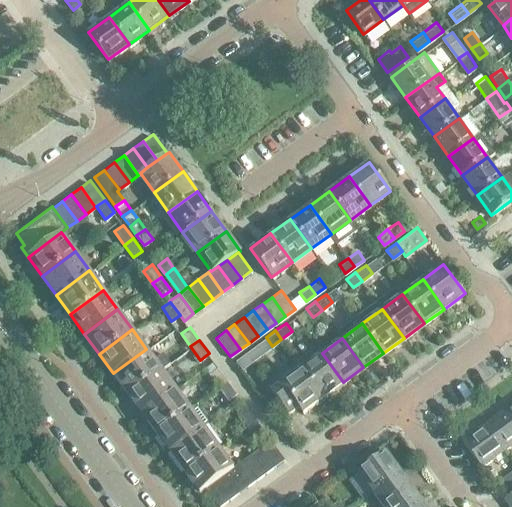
[(298,362),(302,367),(323,397),(343,382),(322,353),(318,347),(298,362)]
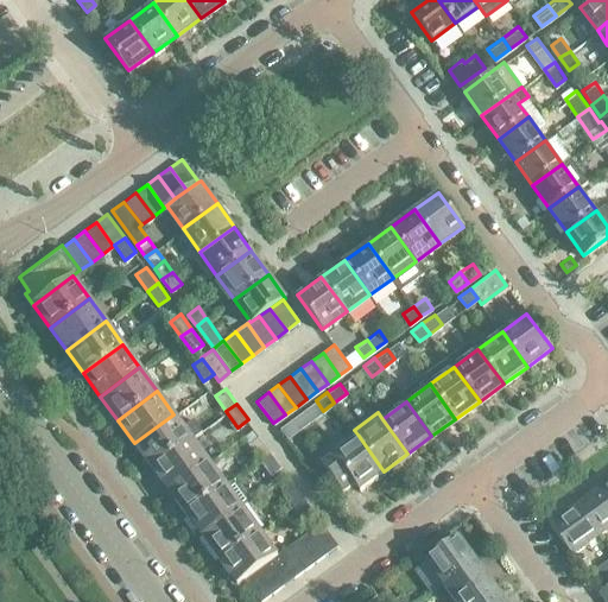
[(181,424),(173,414),(134,443),(151,466),(190,437),(203,429),(192,414),(181,424)]
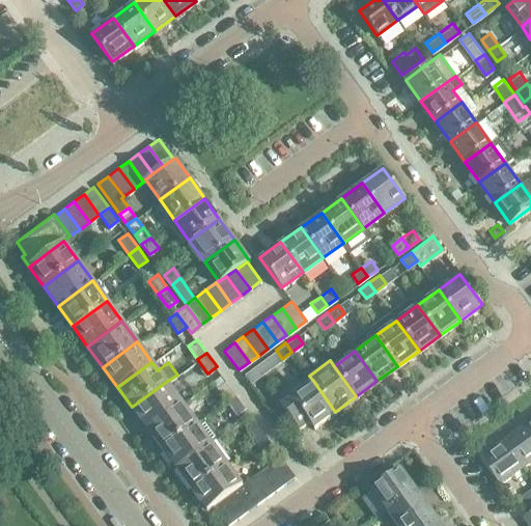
[(227,400),(236,393),(226,380),(217,387),(227,400)]
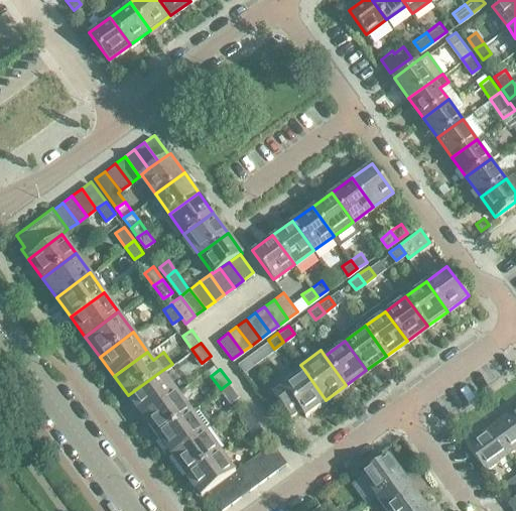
[(326,400),(304,370),(284,385),(286,388),(276,395),(290,415),(300,408),(305,414),(326,400)]
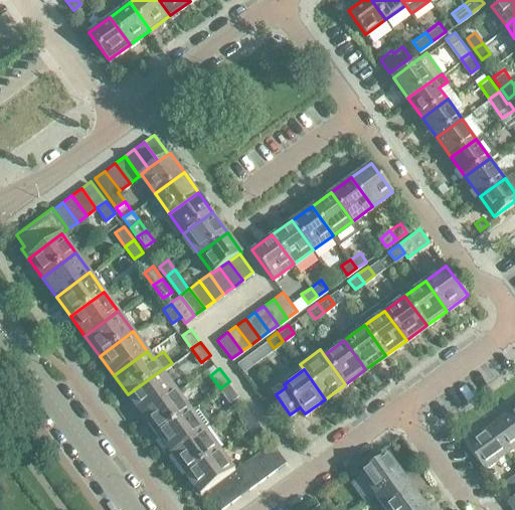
[(176,390),(161,370),(128,394),(142,414),(176,390)]
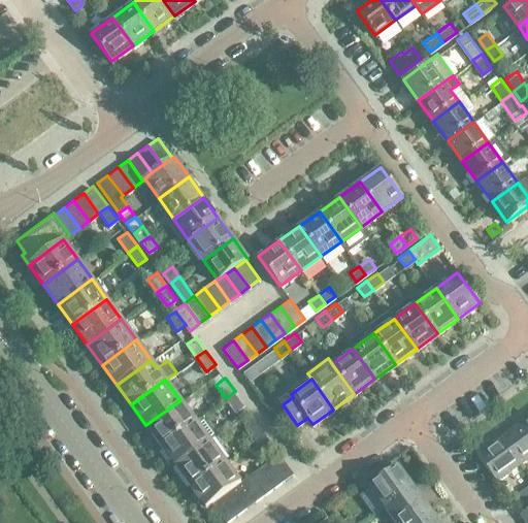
[(245,404),(235,391),(226,398),(236,412),(245,404)]
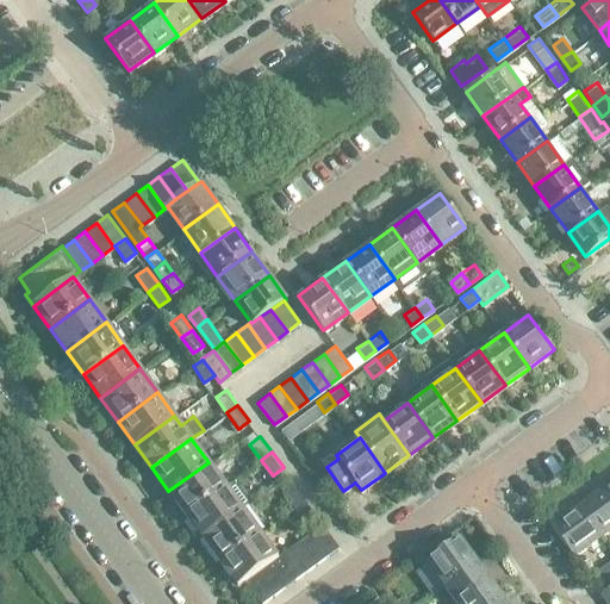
[(209,462),(168,491),(186,515),(225,485),(209,462)]
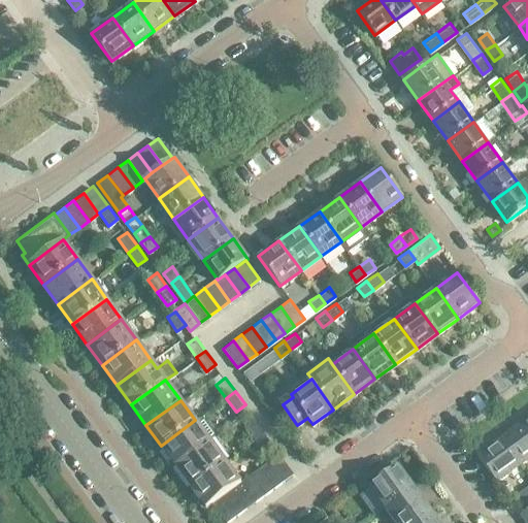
[(255,438),(264,431),(255,418),(245,425),(255,438)]
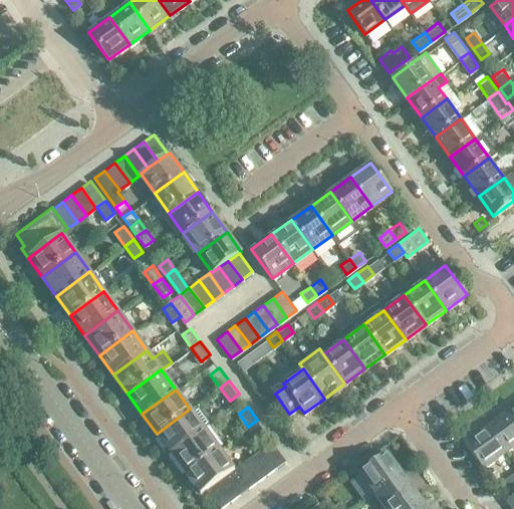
[(504,451),(513,443),(513,418),(506,408),(484,424),(504,451)]
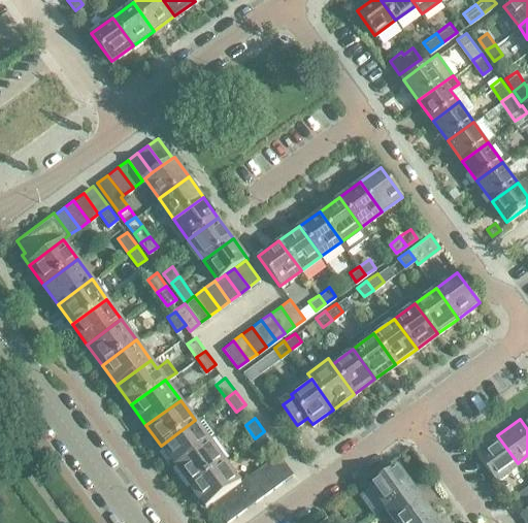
[(161,446),(175,465),(209,440),(195,420),(161,446)]
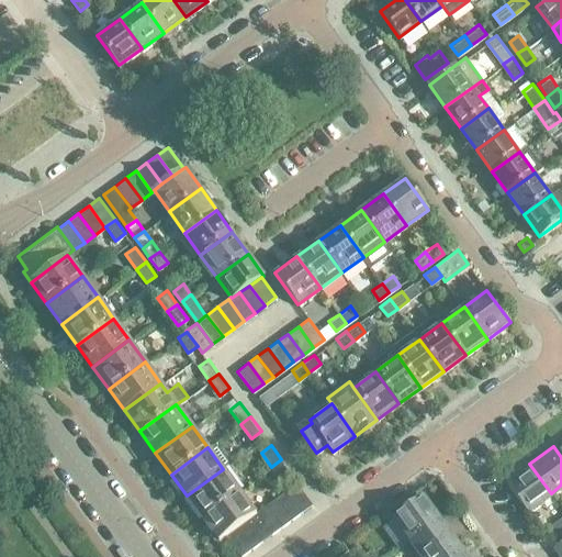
[(292,474),(281,459),(271,467),(282,481),(292,474)]
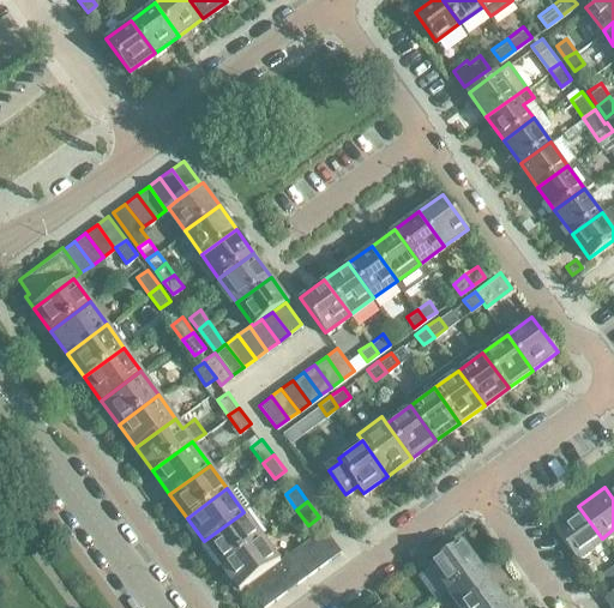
[(602,539),(578,506),(552,525),(576,558),(602,539)]
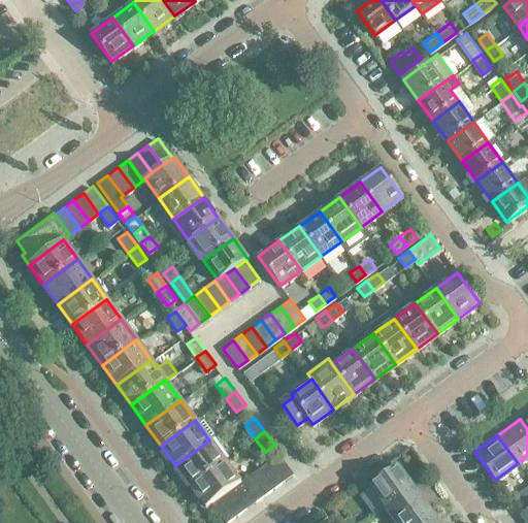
[(191,487),(225,461),(209,440),(175,465),(191,487)]
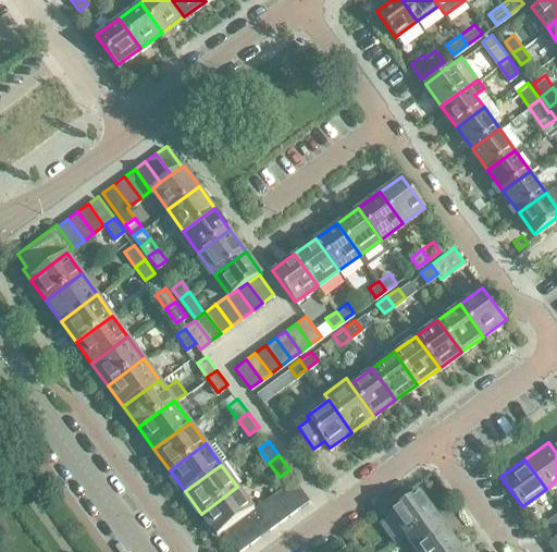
[(284,486),(299,506),(309,500),(294,479),(284,486)]
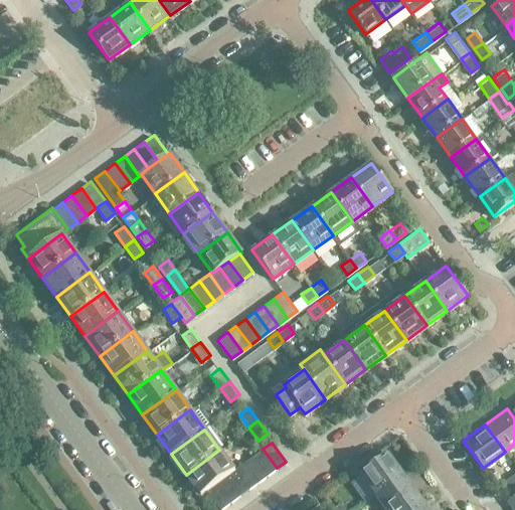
[(267,475),(277,468),(263,449),(252,456),(267,475)]
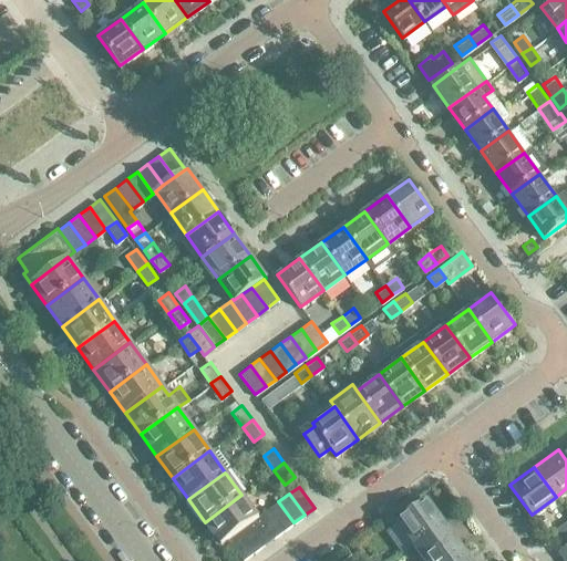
[(220,543),(228,538),(238,530),(248,523),(257,516),(241,495),(205,522),(220,543)]
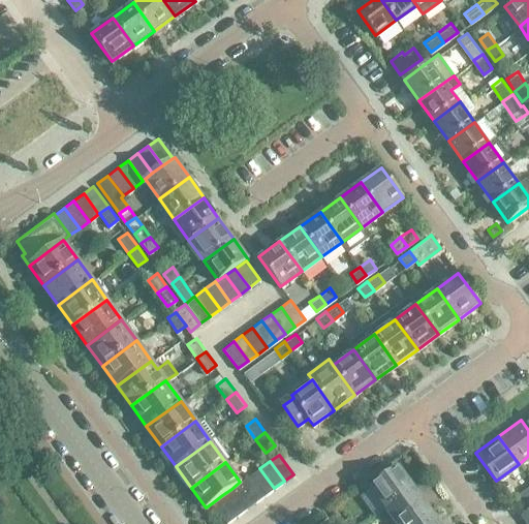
[(370,486),(385,507),(414,486),(399,465),(370,486)]
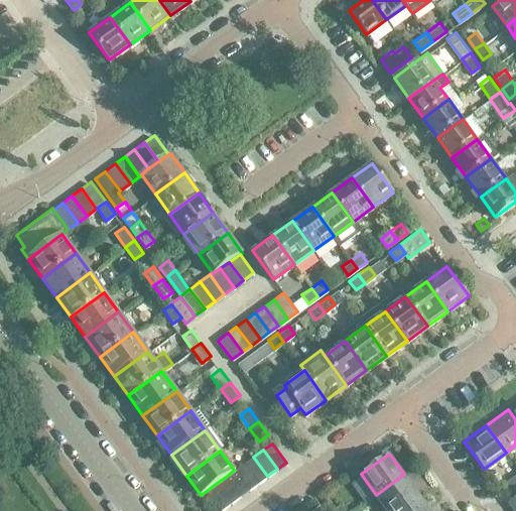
[(244,464),(258,483),(267,476),(253,457),(244,464)]
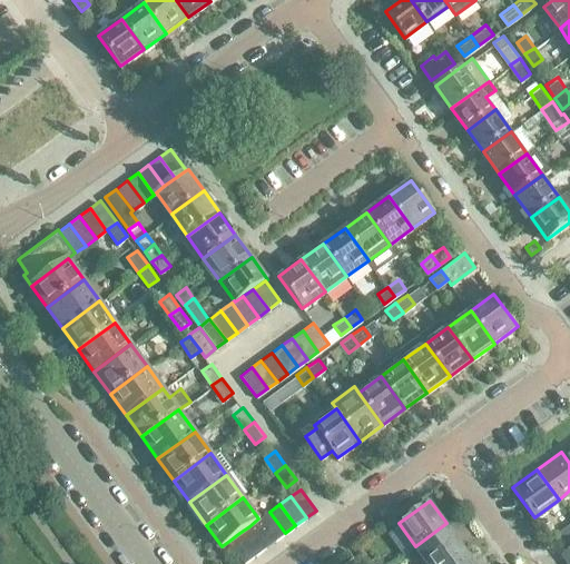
[(274,541),(285,533),(269,512),(258,518),(274,541)]
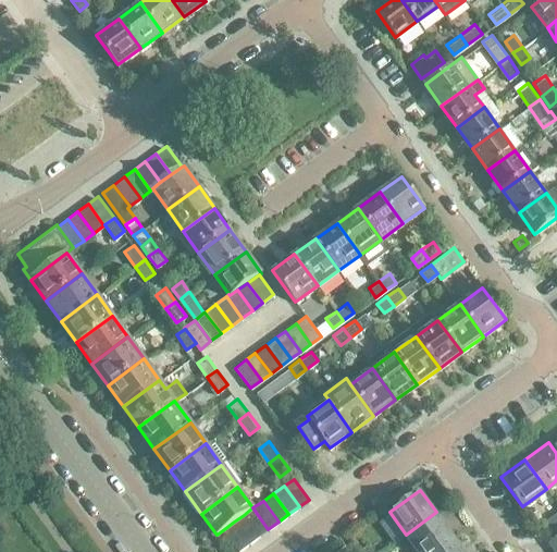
[(259,536),(268,529),(252,507),(244,515),(259,536)]
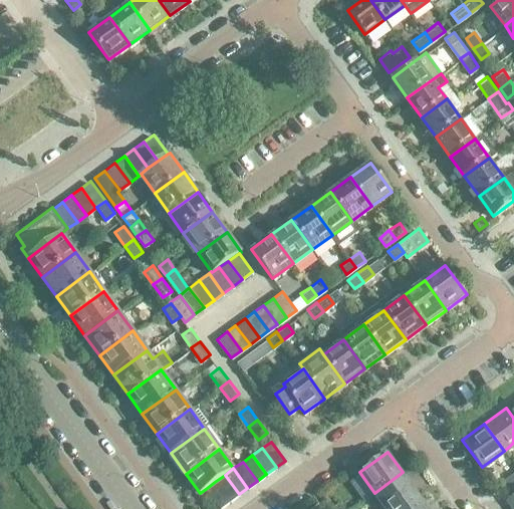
[(513,471),(503,480),(511,489),(513,486),(513,471)]
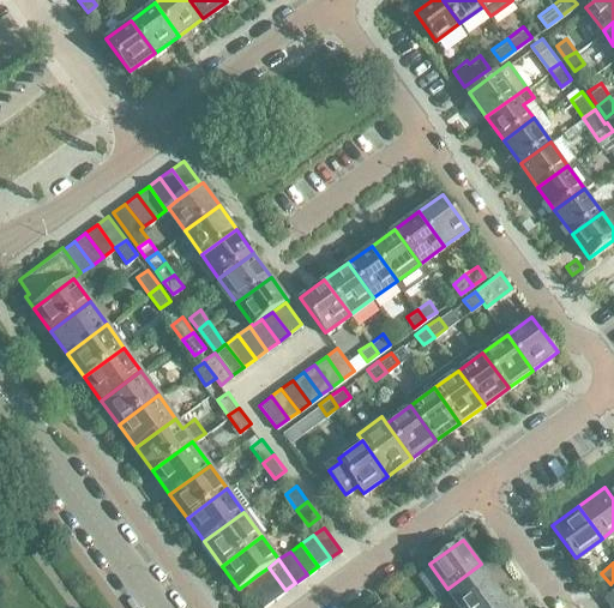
[(447,589),(461,607),(469,607),(498,588),(481,564),(447,589)]
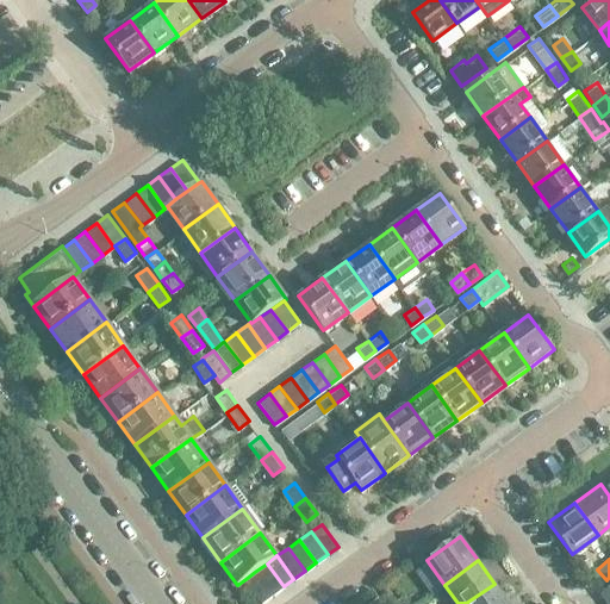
[(256,571),(274,593),(284,586),(267,564),(256,571)]
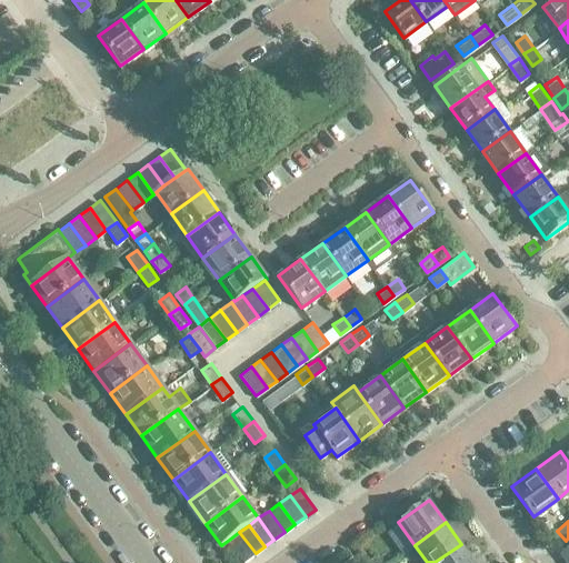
[(245,561),(256,553),(239,532),(229,540),(245,561)]
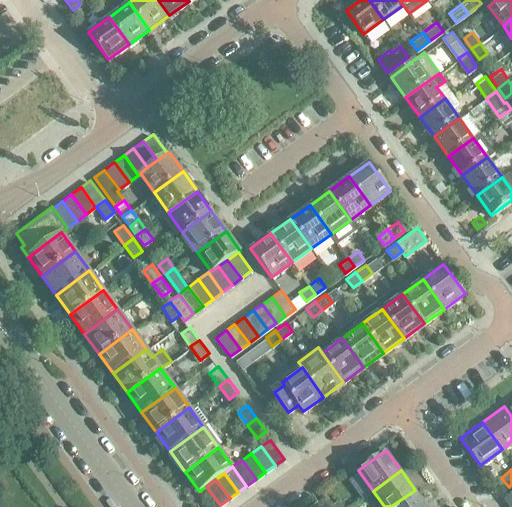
[(511,506),(511,489),(503,496),(511,506)]
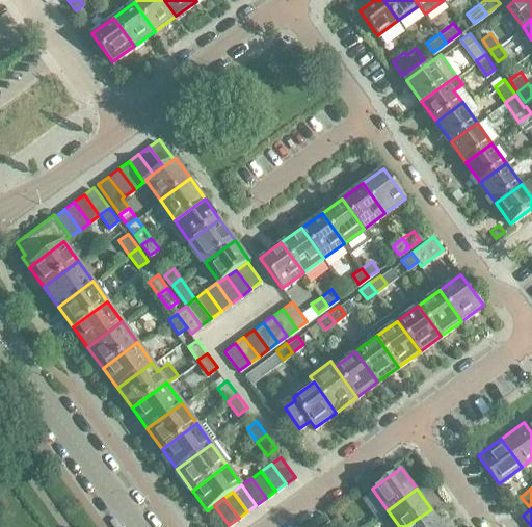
[(444,526),(431,509),(406,526),(444,526)]
